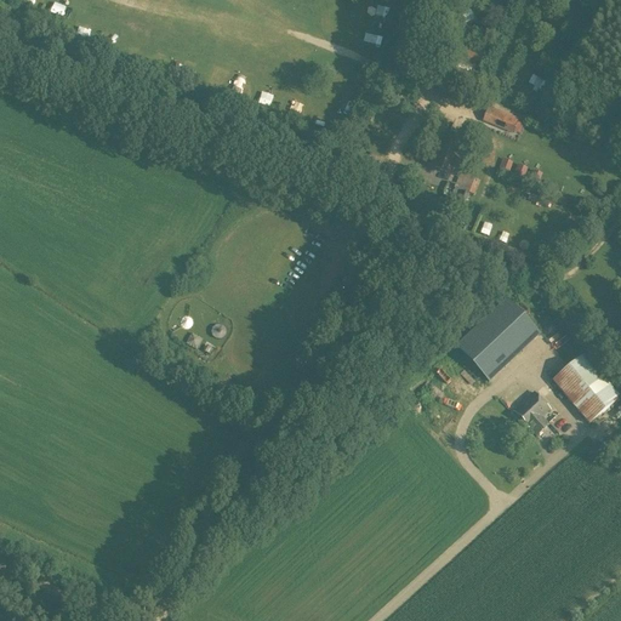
[(476,66),(482,49),(473,46),(467,63),(476,66)]
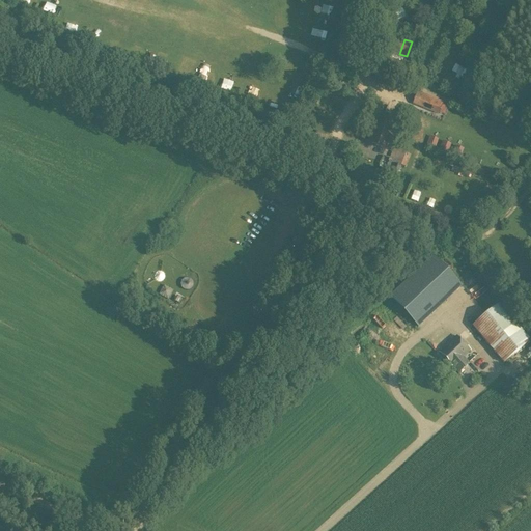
[(438,114),(443,103),(417,92),(413,104),(438,114)]
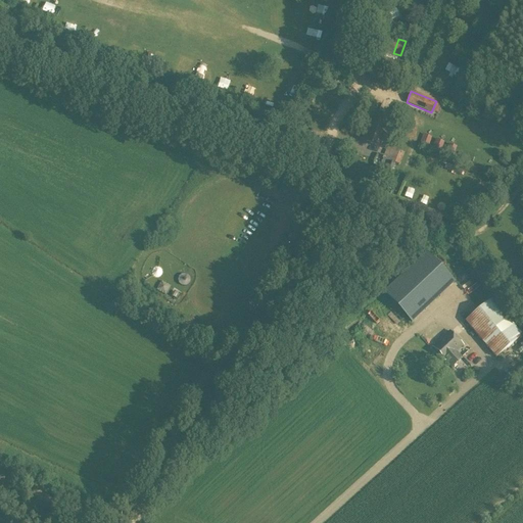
[(383,148),(393,122),(371,112),(362,134),(365,136),(363,140),(383,148)]
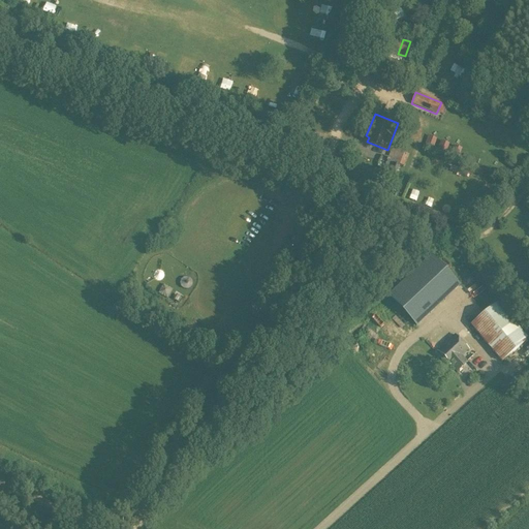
[(428,135),(425,145),(433,148),(436,138),(428,135)]
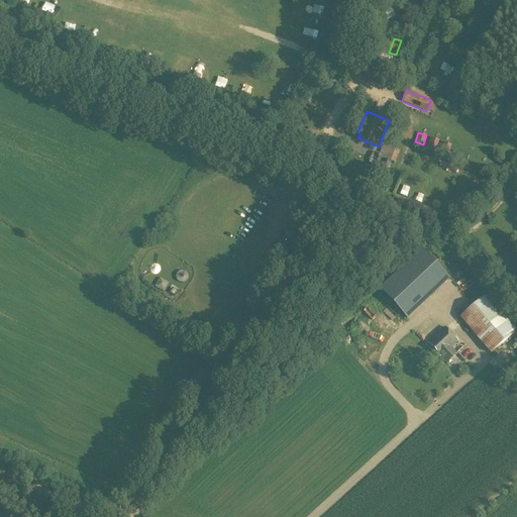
[(430,137),(427,146),(435,149),(439,140),(430,137)]
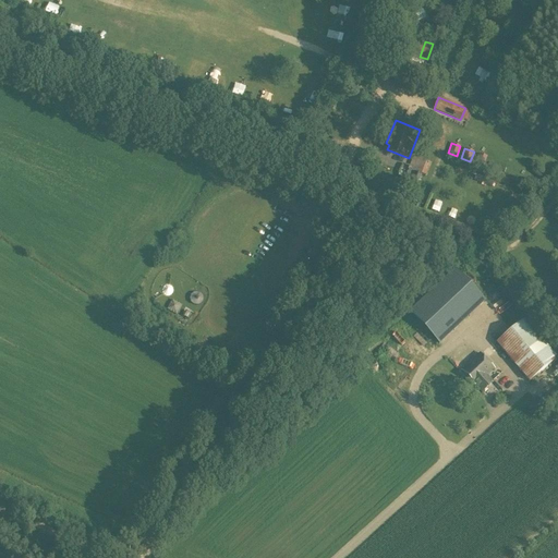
[(477,154),(474,162),(484,167),(487,157),(477,154)]
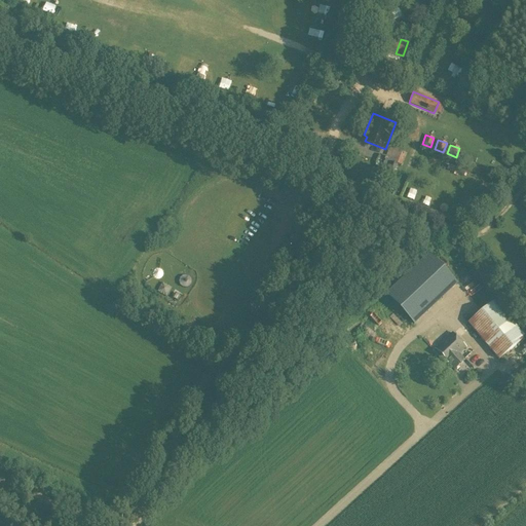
[(513,166),(505,160),(502,164),(510,171),(513,166)]
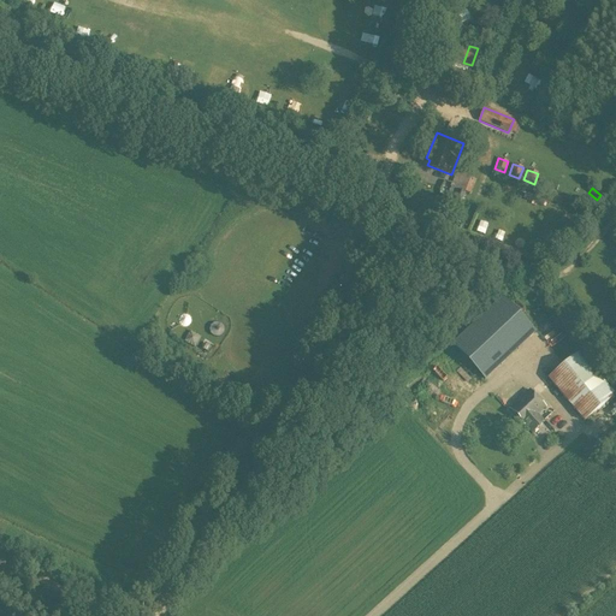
[(455,217),(465,194),(455,190),(446,213),(455,217)]
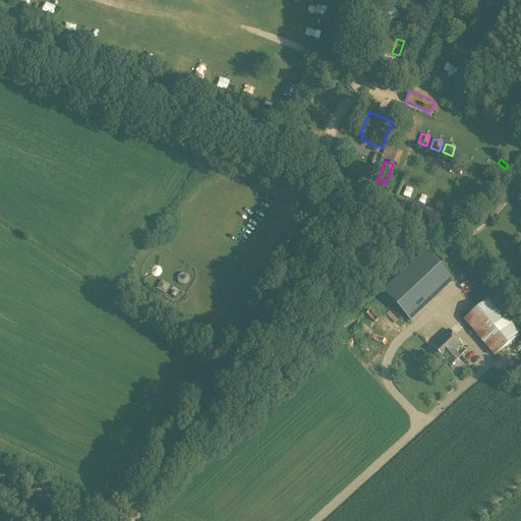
[(500,174),(493,168),(489,171),(497,178),(500,174)]
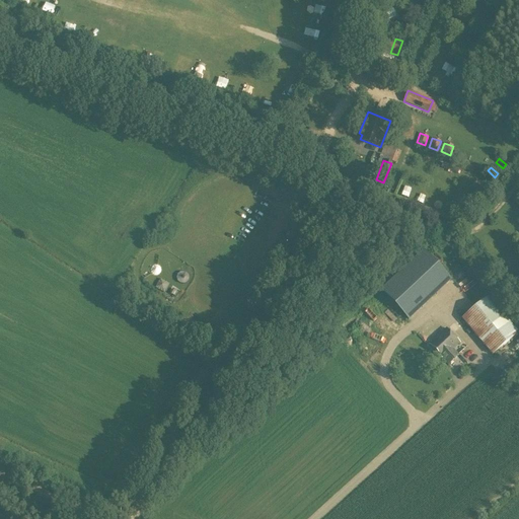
[(376,289),(402,320),(448,282),(422,250),(376,289)]
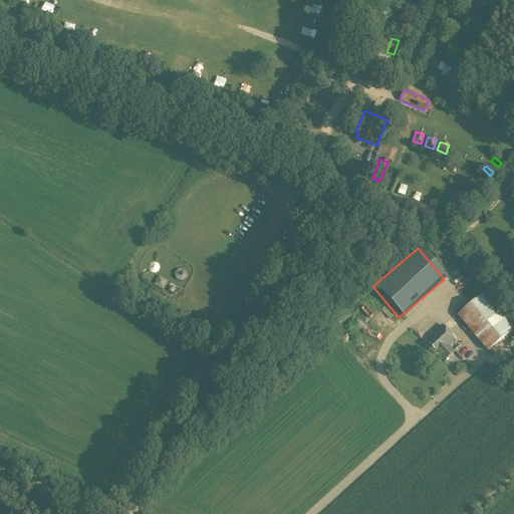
[(487,352),(513,330),(483,294),(457,316),(487,352)]
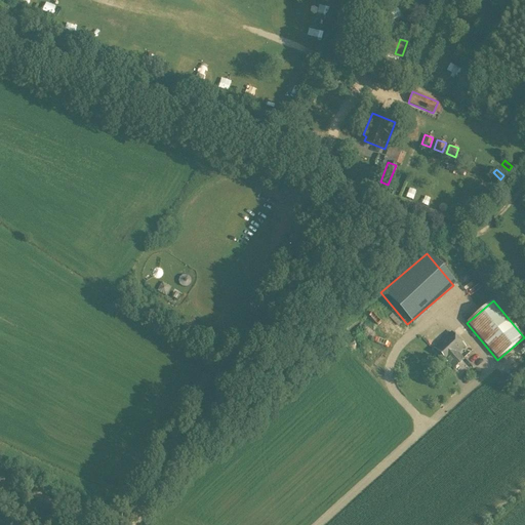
[(453,370),(463,361),(458,355),(465,349),(452,333),(435,349),(453,370)]
